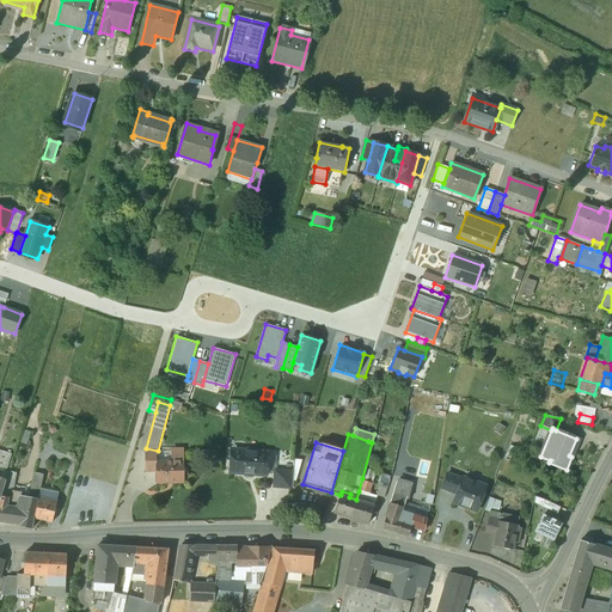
[(246,448),(245,451),(234,450),(233,451),(231,471),(232,472),(243,473),(245,476),(252,477),(255,475),(264,475),(265,475),(265,470),(265,469),(265,459),(267,458),(267,454),(265,453),(257,452),(255,450),(246,448)]
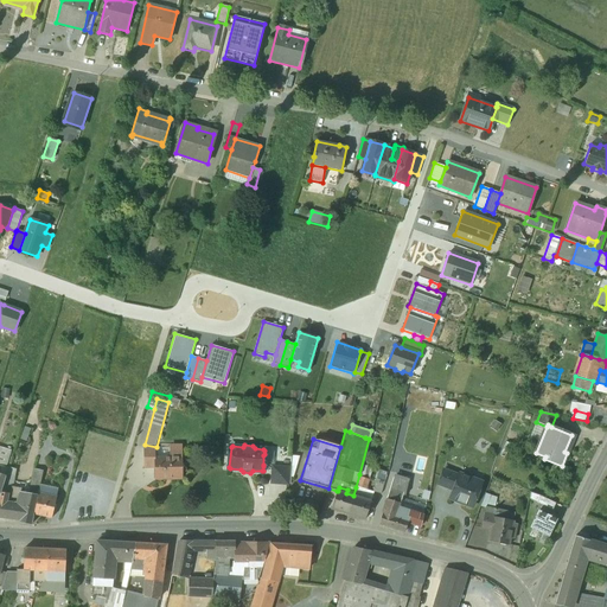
[(155,447),(144,448),(145,467),(157,466),(155,457),(155,447)]
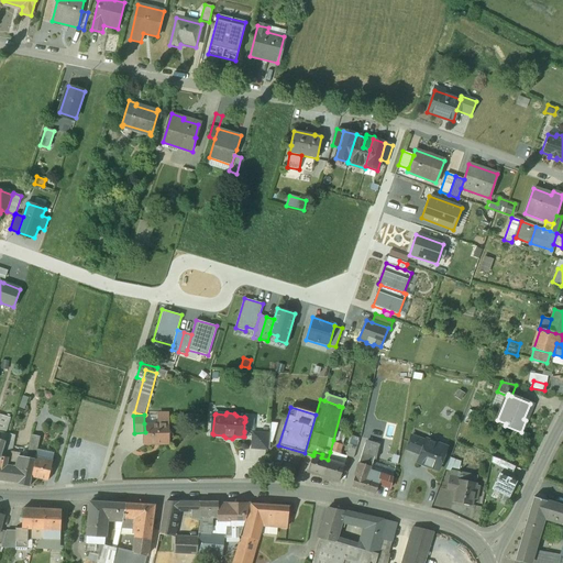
[(12,420),(9,419),(4,434),(0,432),(0,441),(4,443),(8,433),(12,420)]
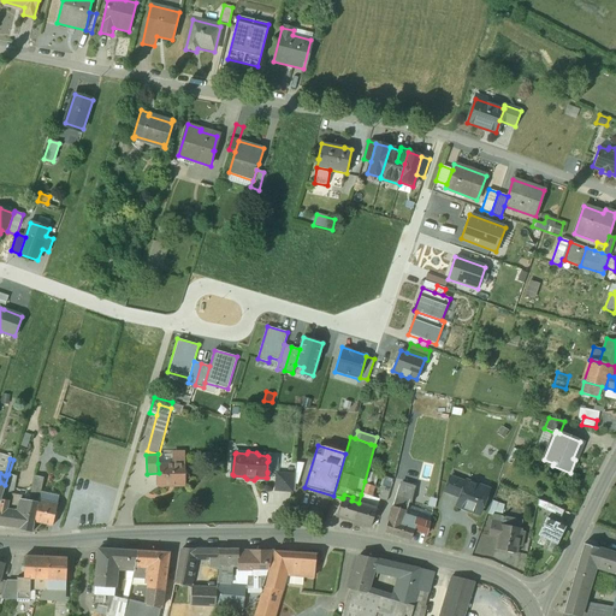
[(175,462),(158,463),(159,473),(159,485),(187,483),(185,460),(175,460),(175,462)]
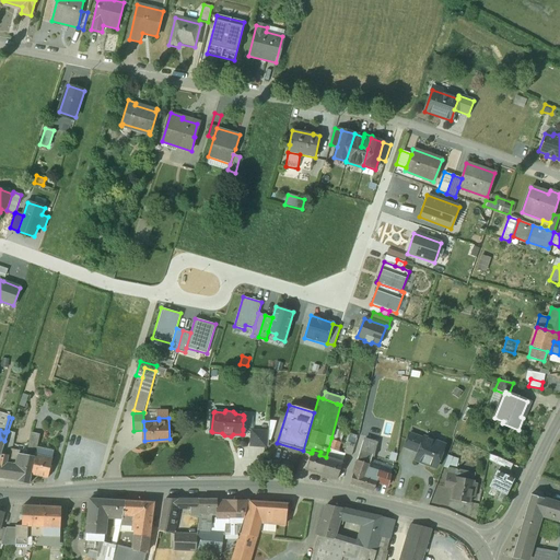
[(25,455),(20,454),(20,451),(11,450),(13,433),(8,431),(4,441),(1,454),(0,456),(0,476),(18,480),(18,481),(30,483),(32,475),(35,456),(26,455),(25,455)]
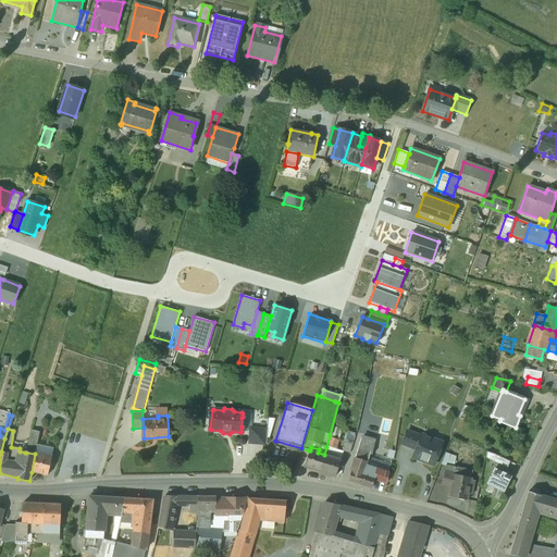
[(265,430),(250,429),(249,443),(264,445),(265,430)]
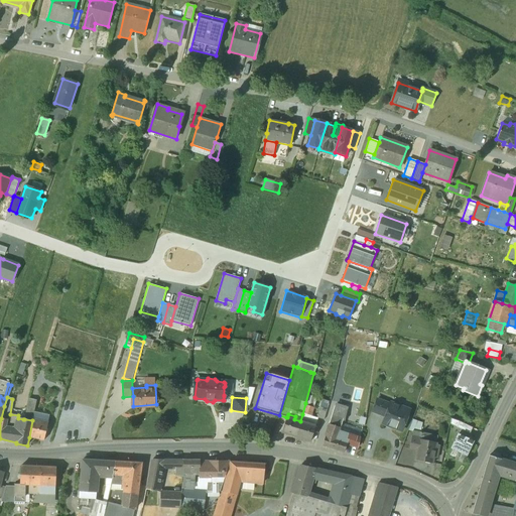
[(390,404),(377,399),(372,411),(385,416),(390,404)]
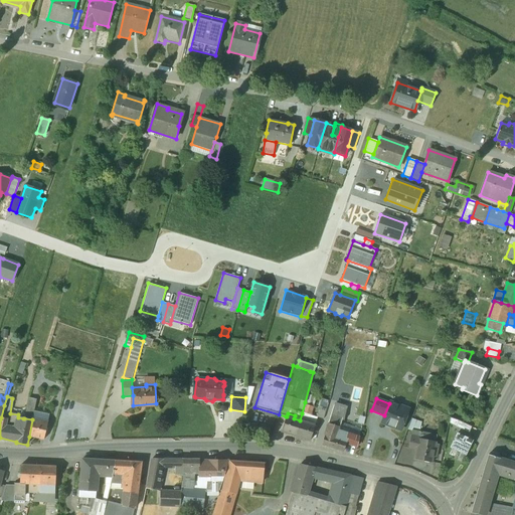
[(401,406),(389,401),(389,403),(384,415),(382,422),(400,430),(407,412),(400,409),(401,406)]
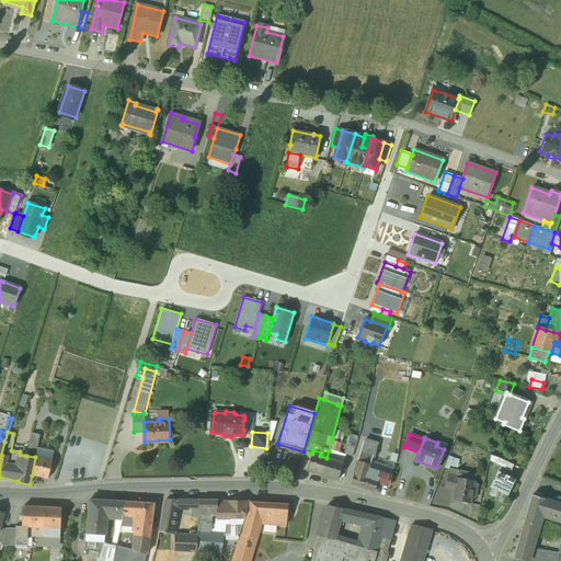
[(56,442),(39,438),(37,446),(55,450),(56,442)]
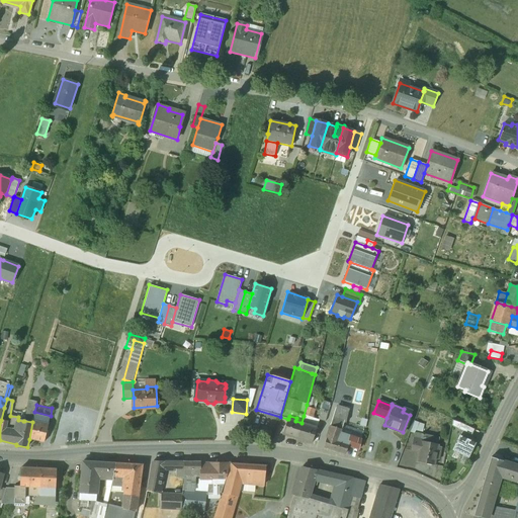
[(314,407),(307,405),(304,416),(311,417),(314,407)]
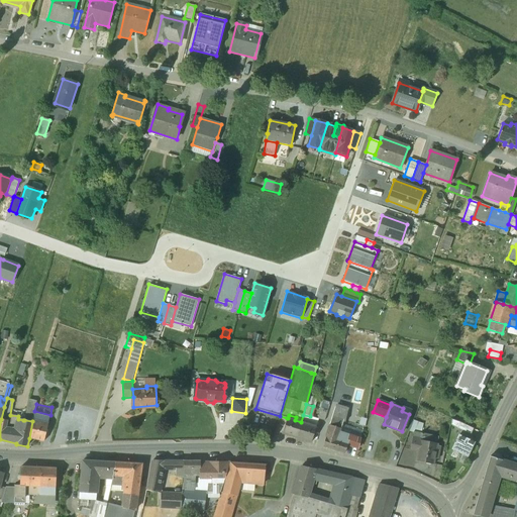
[(344,421),(347,410),(335,406),(331,418),(340,421),(341,421),(344,421)]
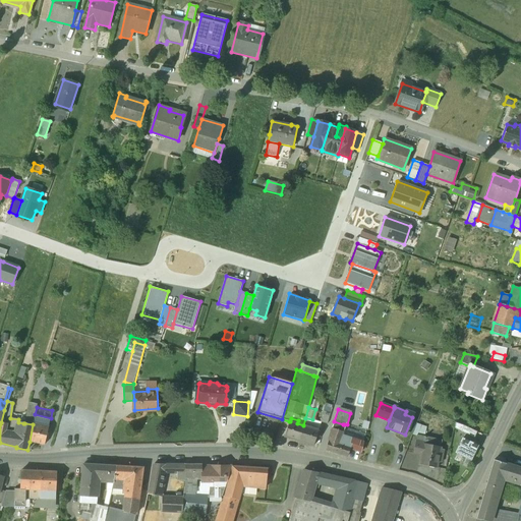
[(324,412),(322,421),(321,423),(327,425),(328,421),(330,414),(324,412)]
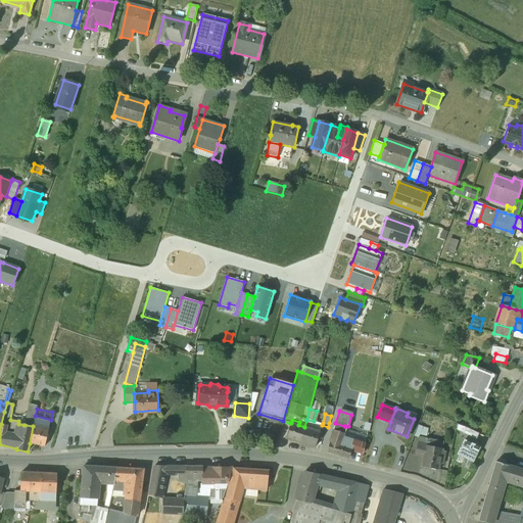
[(35,418),(27,416),(25,425),(33,426),(33,425),(35,418)]
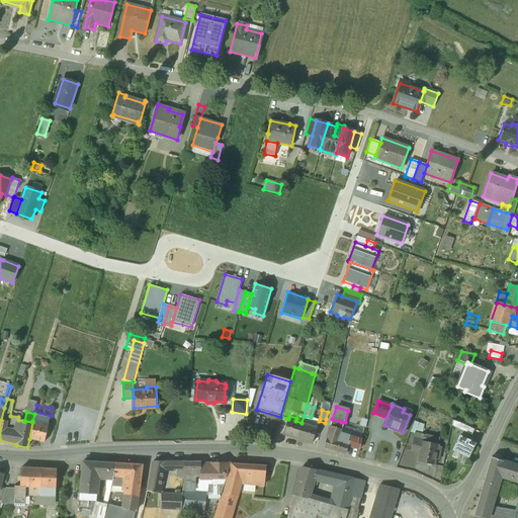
[(34,412),(34,414),(32,421),(49,424),(51,416),(34,412)]
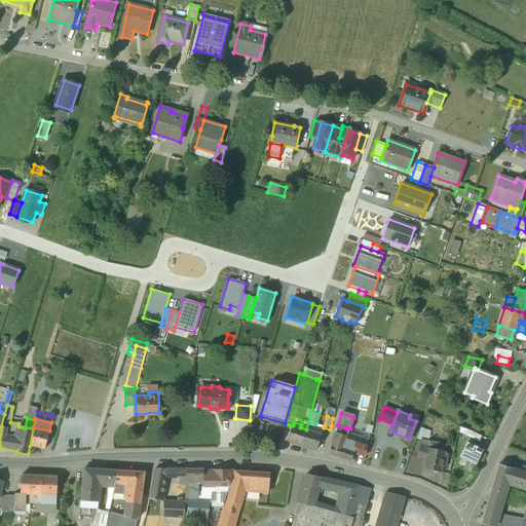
[(294,422),(293,425),(292,425),(287,441),(302,445),(306,429),(300,427),(301,424),(294,422)]
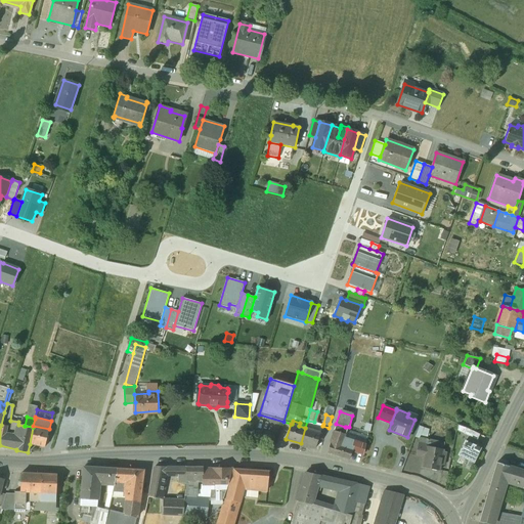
[(323,424),(314,422),(307,421),(305,428),(319,432),(322,426),(323,424)]
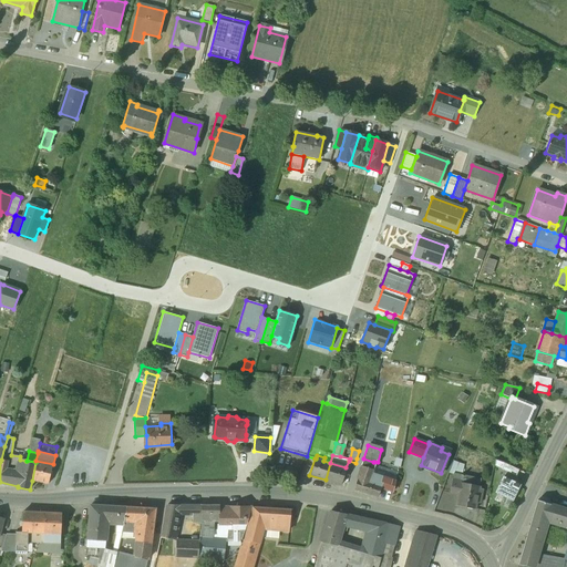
[(373,462),(363,459),(362,462),(361,465),(372,468),(374,462),(373,462)]
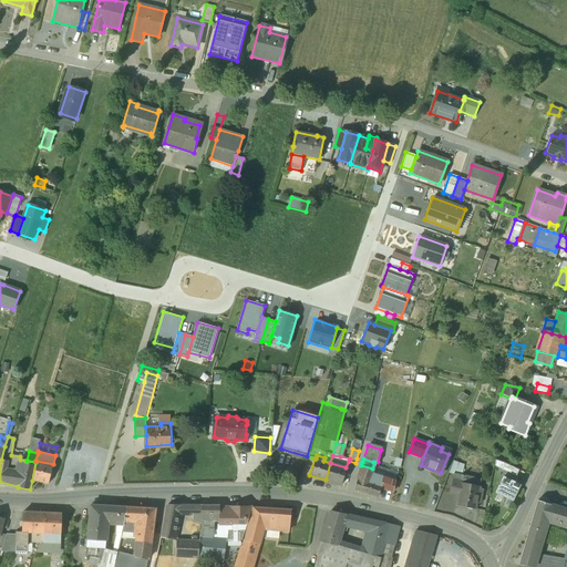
[(53,464),(35,461),(35,462),(32,481),(49,484),(53,464)]
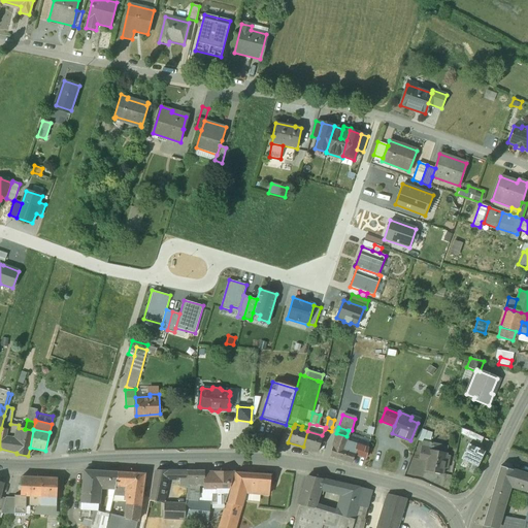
[(322,435),(307,431),(303,447),(318,452),(322,435)]
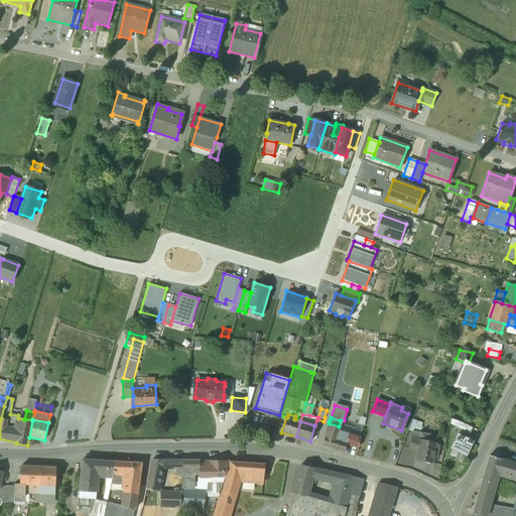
[(472,427),(459,421),(457,427),(470,433),(472,427)]
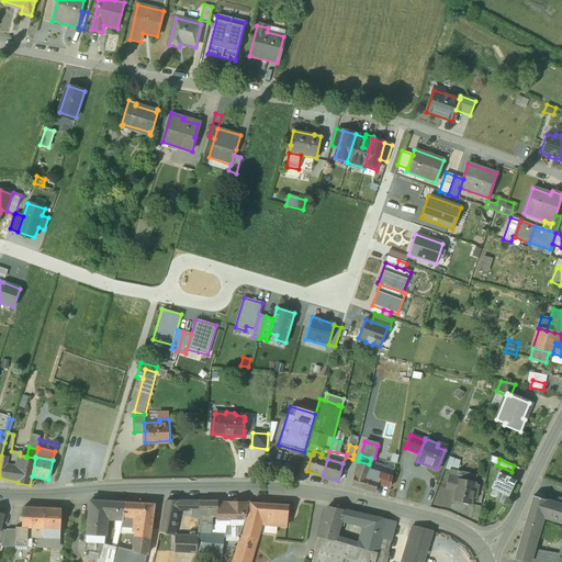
[(369,464),(358,461),(350,484),(375,493),(379,483),(369,480),(370,476),(368,475),(370,465),(369,464)]
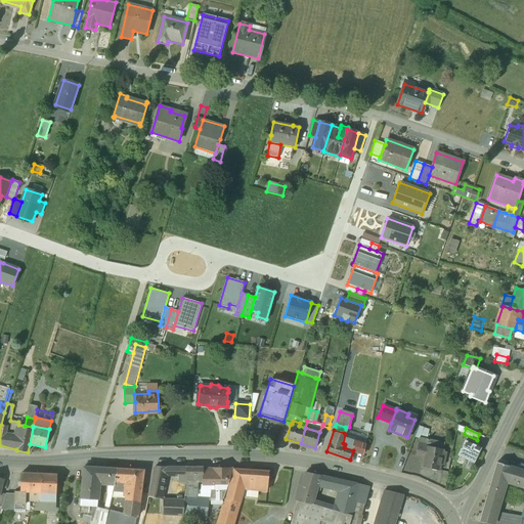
[(443,449),(426,446),(427,443),(426,443),(427,440),(419,438),(419,442),(416,455),(423,457),(421,467),(439,471),(440,465),(443,466),(446,452),(443,451),(443,450),(443,449)]
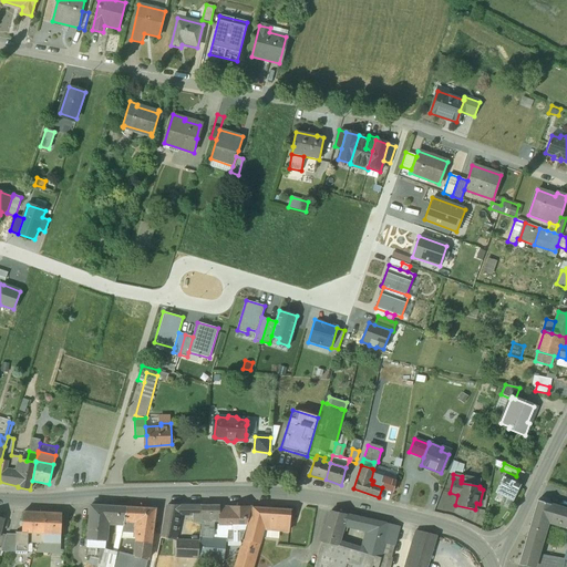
[(481,480),(462,475),(462,476),(461,480),(462,480),(461,483),(480,486),(481,480)]
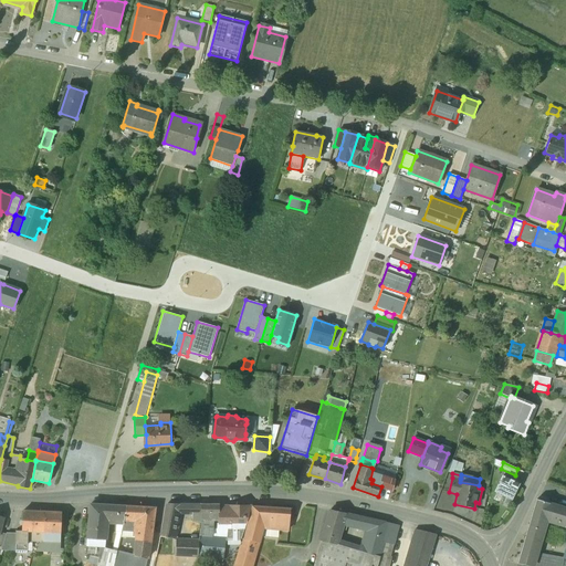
[(396,479),(386,475),(384,488),(392,490),(396,479)]
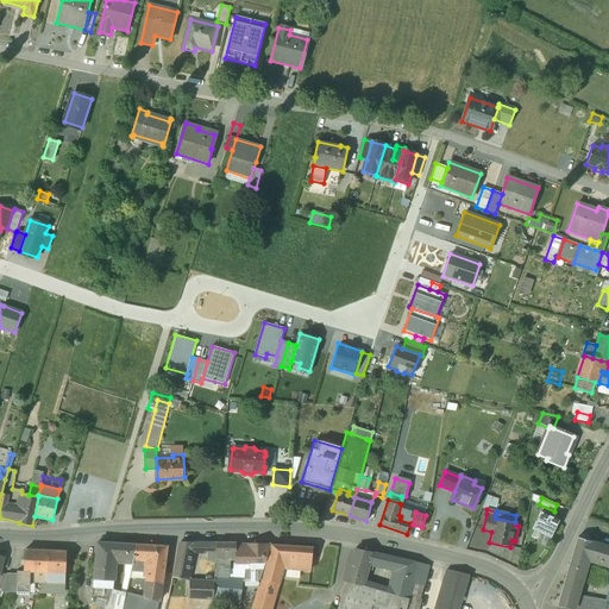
[(559,521),(540,512),(532,529),(551,538),(559,521)]
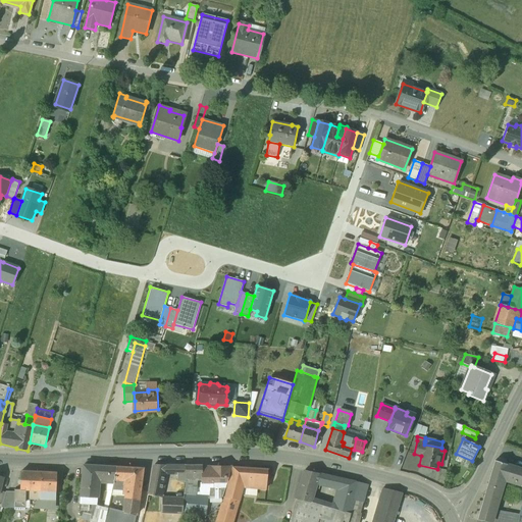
[(494,462),(485,493),(497,497),(499,489),(500,489),(502,480),(507,479),(521,484),(521,481),(521,470),(508,466),(510,462),(503,460),(501,464),(494,462)]
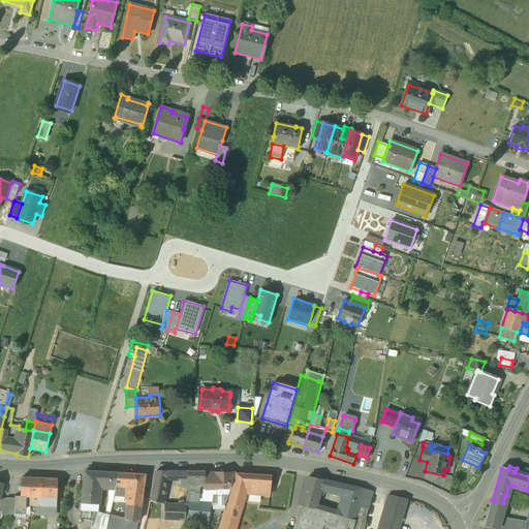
[(96,472),(84,471),(82,504),(98,505),(100,487),(95,487),(96,472)]
